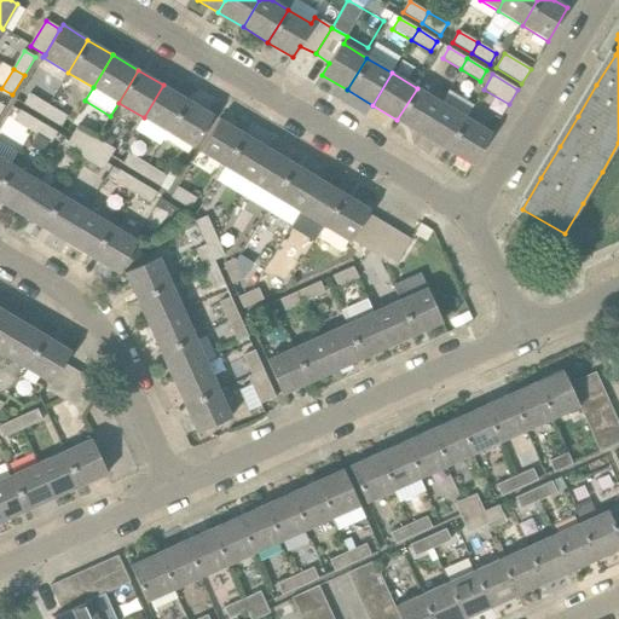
[(144,117),(168,133),(189,99),(163,85),(144,117)]
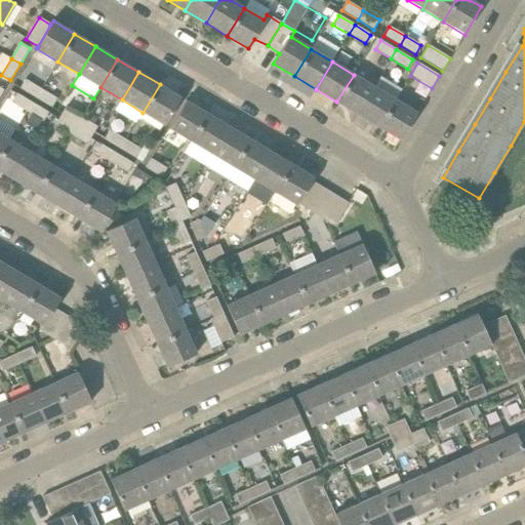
[(336,102),(358,115),(374,87),(354,75),(336,102)]
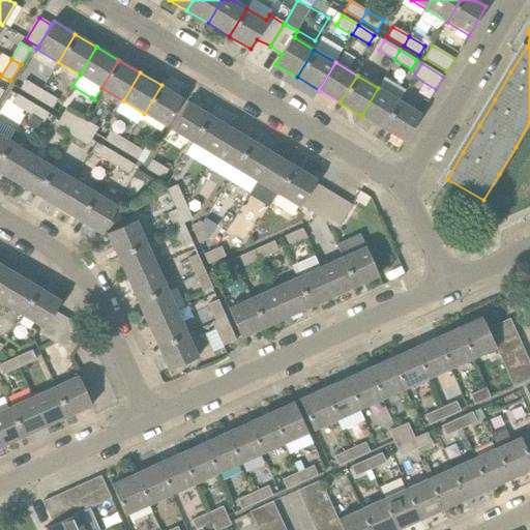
[(361,116),(383,128),(400,100),(405,91),(384,79),(378,88),(361,116)]
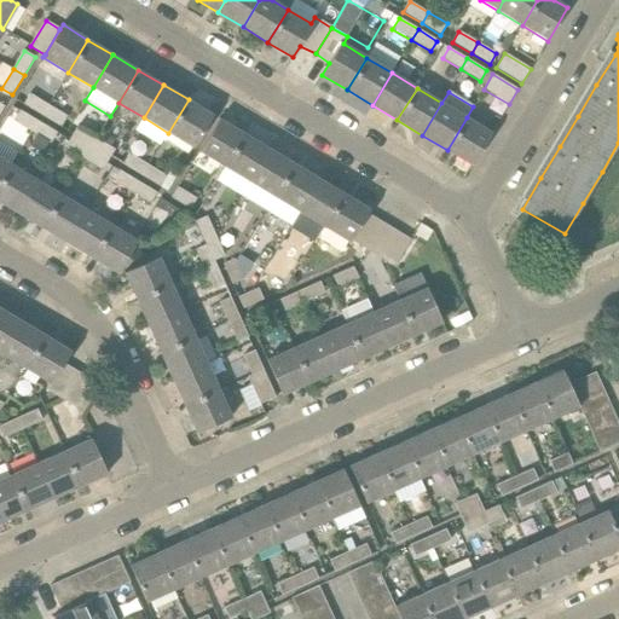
[(42,116),(48,105),(29,94),(23,105),(42,116)]
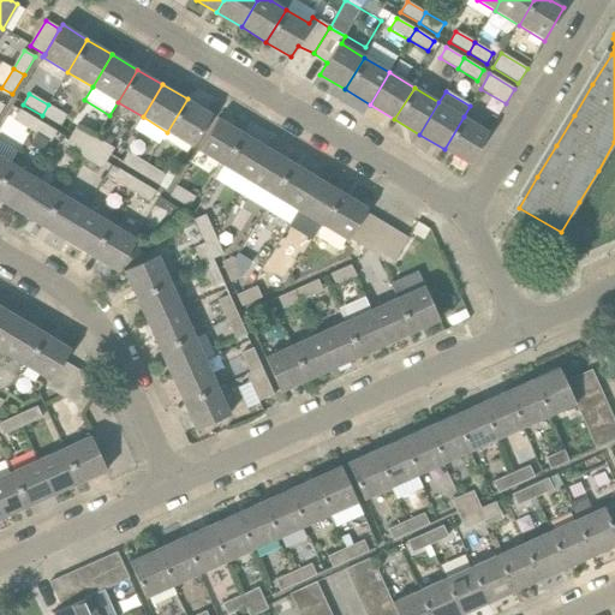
[(187,99),(167,132),(168,132),(192,147),(212,114),(187,99)]
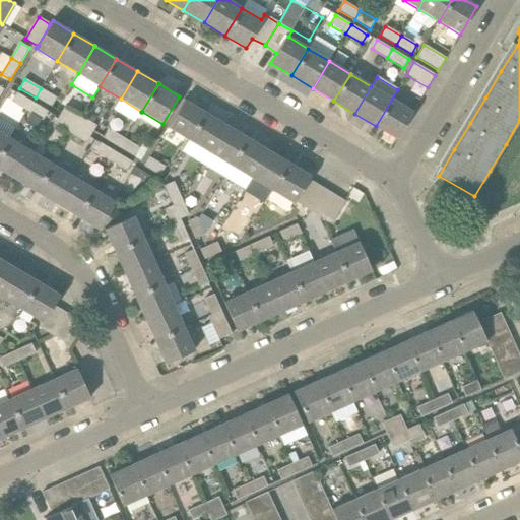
[(51,107),(57,98),(41,88),(36,98),(51,107)]
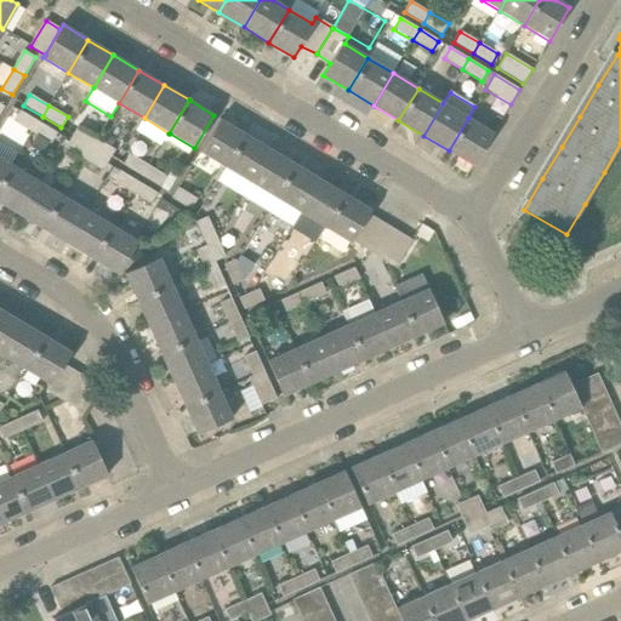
[(33,134),(39,123),(20,112),(13,121),(33,134)]
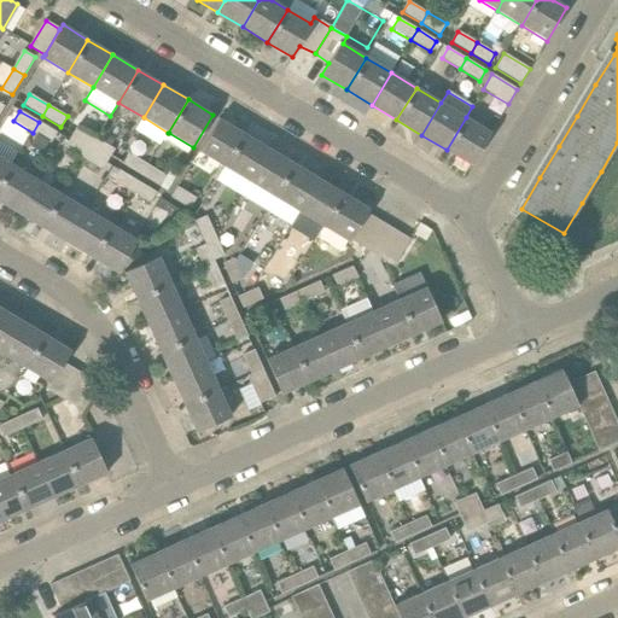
[(447,150),(471,165),(491,133),(466,117),(447,150)]
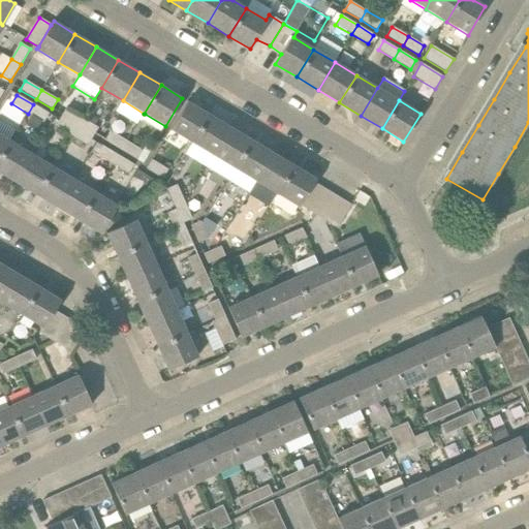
[(170,129),(192,143),(209,115),(187,102),(170,129)]
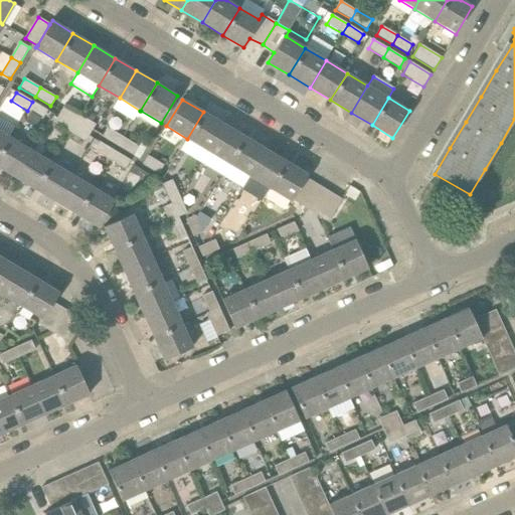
[(42,120),(47,111),(32,102),(27,111),(42,120)]
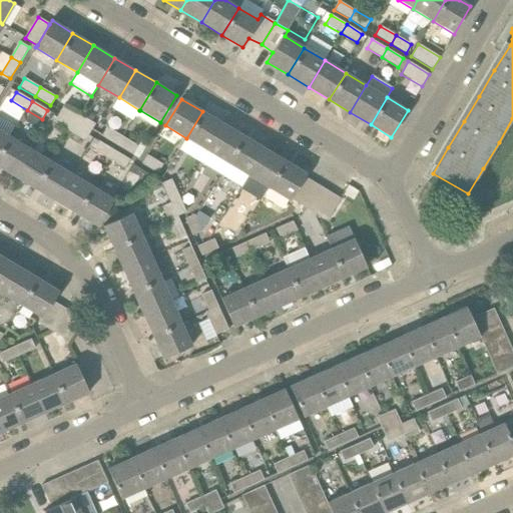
[(61,110),(59,113),(75,123),(80,115),(64,105),(61,110)]
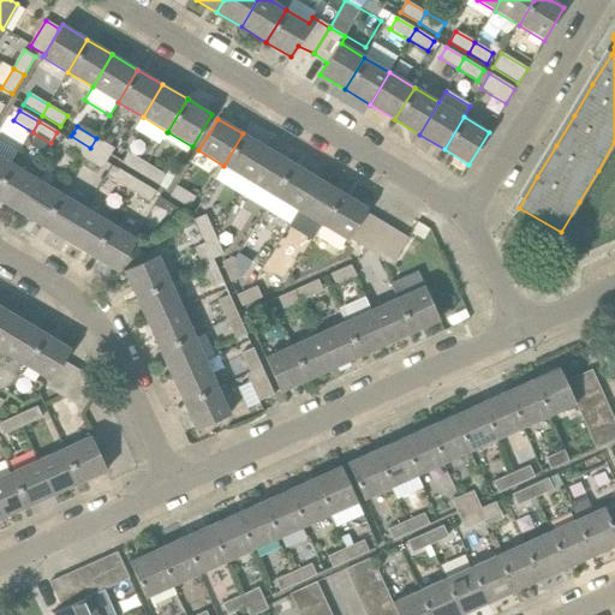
[(224,166),(249,180),(268,149),(243,133),(224,166)]
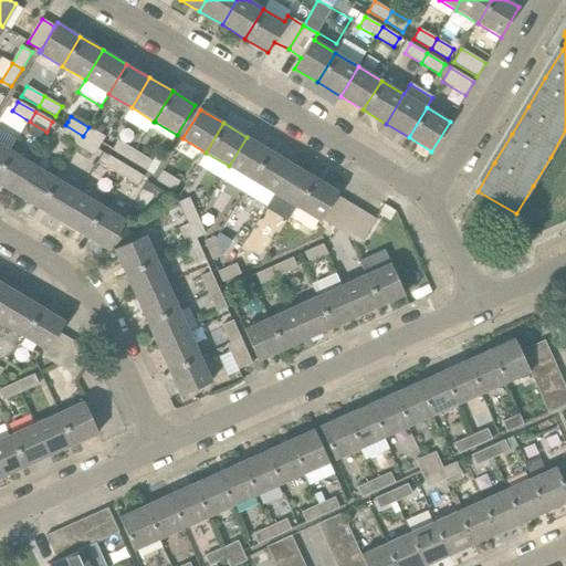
[(77,146),(83,136),(65,125),(60,135),(77,146)]
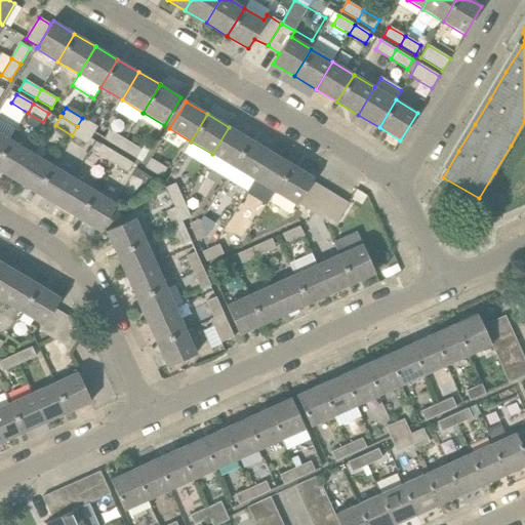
[(82,118),(77,126),(92,135),(94,132),(97,127),(82,118)]
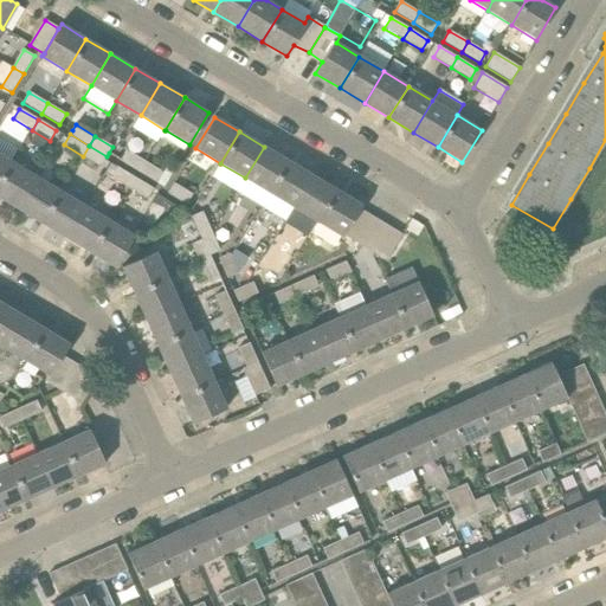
[(101,167),(107,156),(89,146),(83,156),(101,167)]
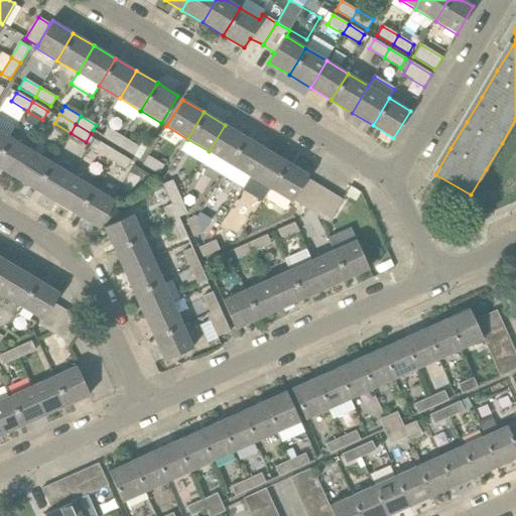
[(209,151),(229,164),(245,137),(225,125),(209,151)]
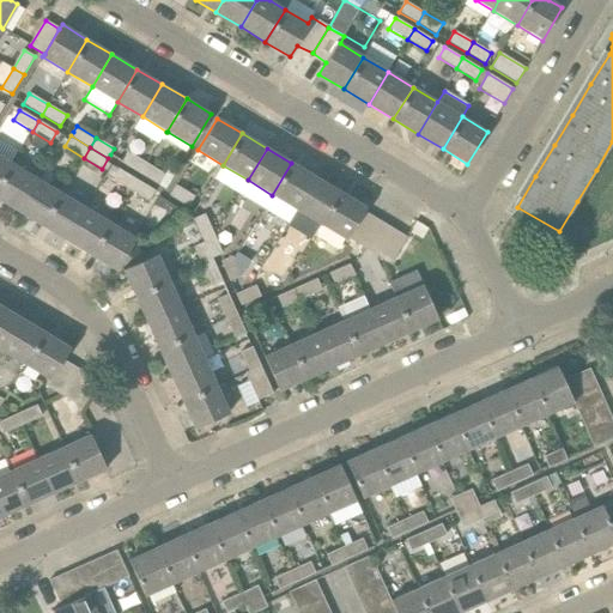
[(140,175),(147,164),(128,152),(121,163),(140,175)]
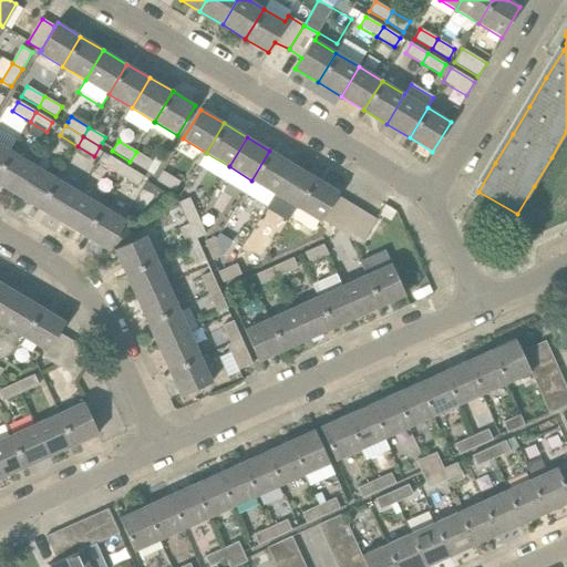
[(0,168),(10,152),(0,144),(0,168)]
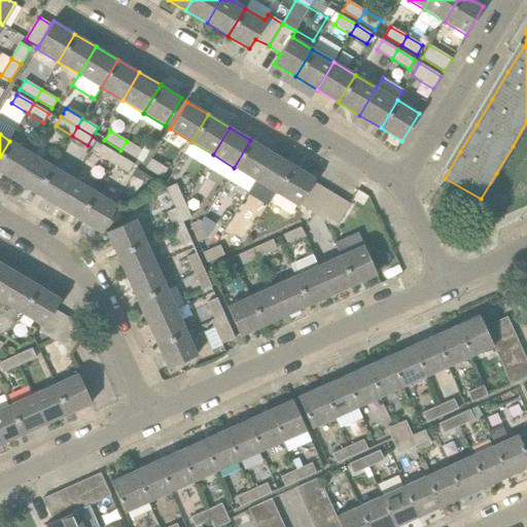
[(234,168),(255,180),(272,153),(250,140),(234,168)]
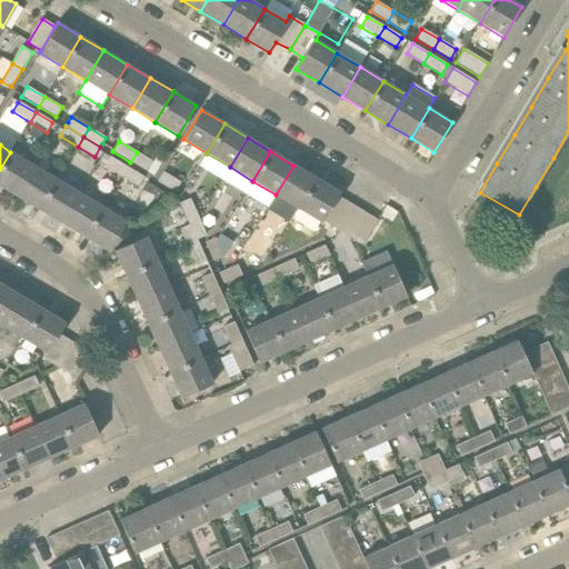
[(0,169),(0,186),(16,196),(33,166),(10,152),(0,169)]
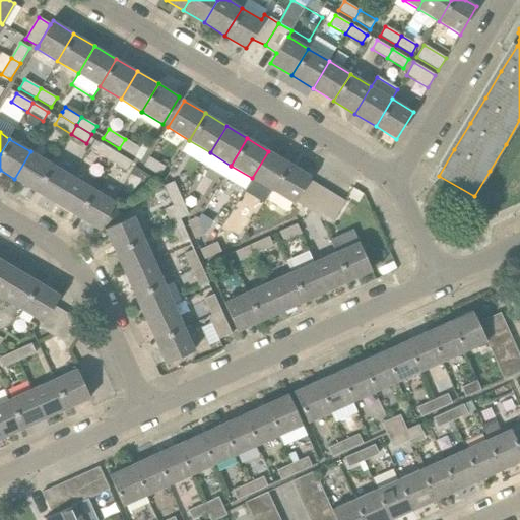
[(125,139),(119,148),(134,157),(139,147),(125,139)]
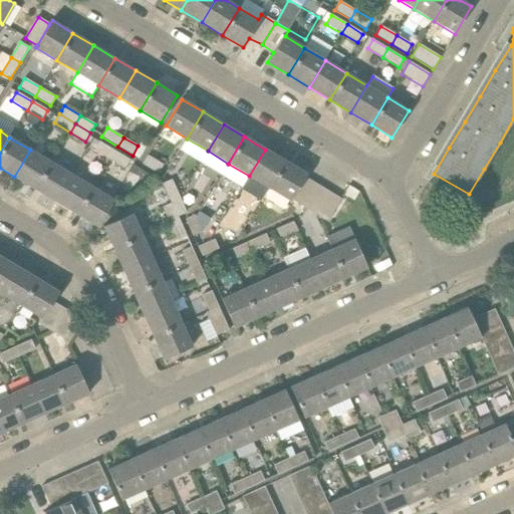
[(109,160),(115,152),(98,142),(93,151),(109,160)]
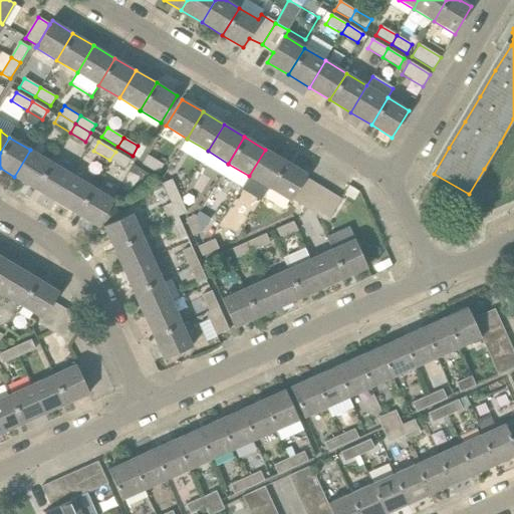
[(14,177),(35,190),(51,163),(30,150),(14,177)]
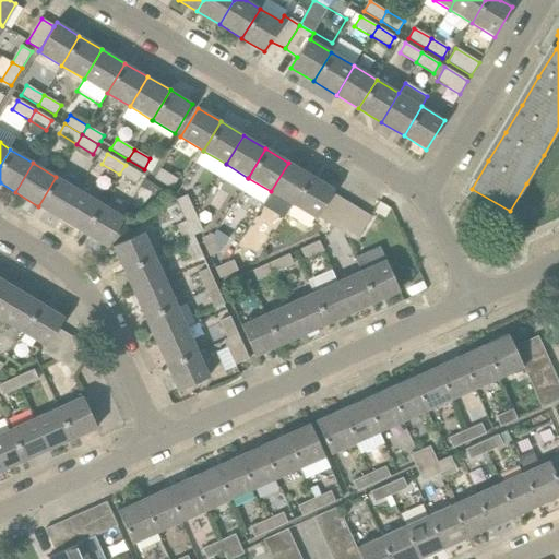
[(271,191),(294,205),(311,176),(288,163),(271,191)]
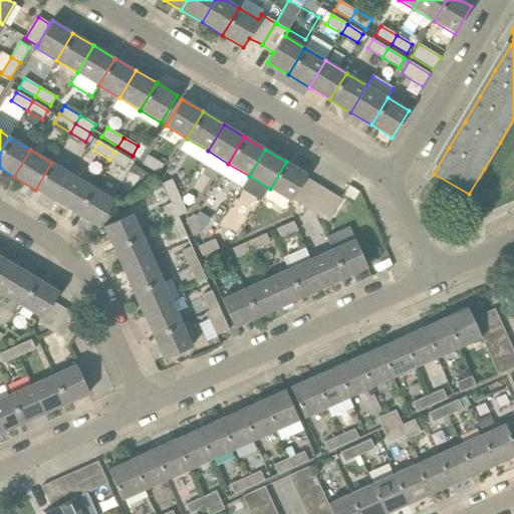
[(124,169),(130,161),(115,152),(109,160),(124,169)]
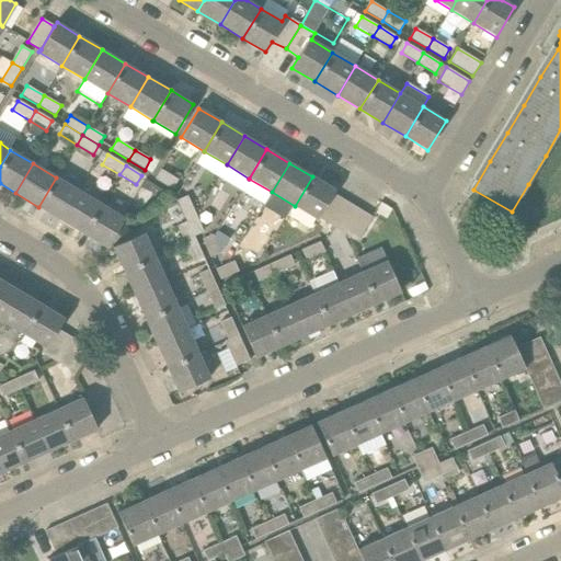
[(172,190),(179,180),(161,170),(155,180),(172,190)]
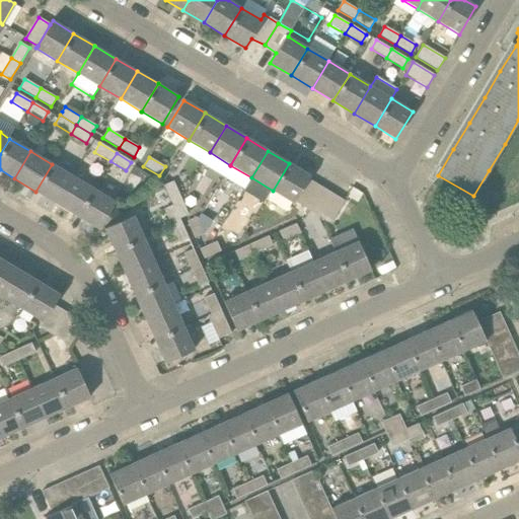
[(289,163),(273,191),(293,203),(294,202),(308,179),(310,176),(289,163)]
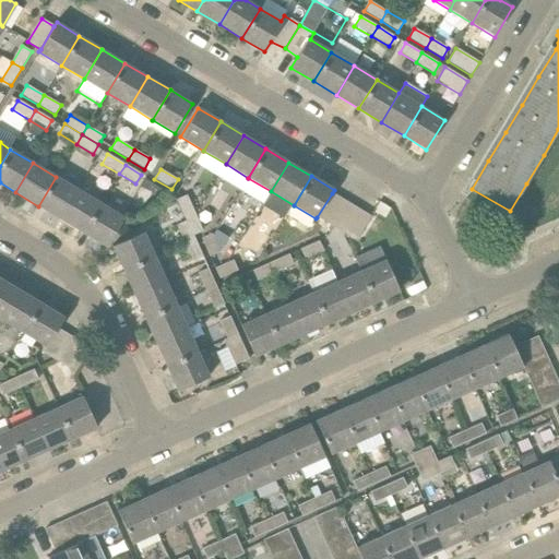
[(38,206),(61,219),(79,190),(56,177),(38,206)]
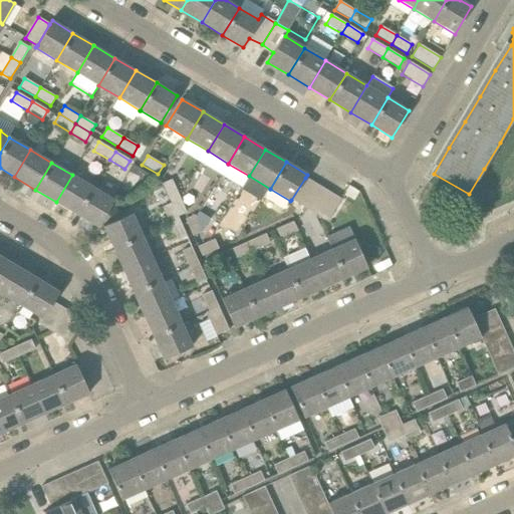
[(56,202),(76,215),(93,188),(72,175),(56,202)]
